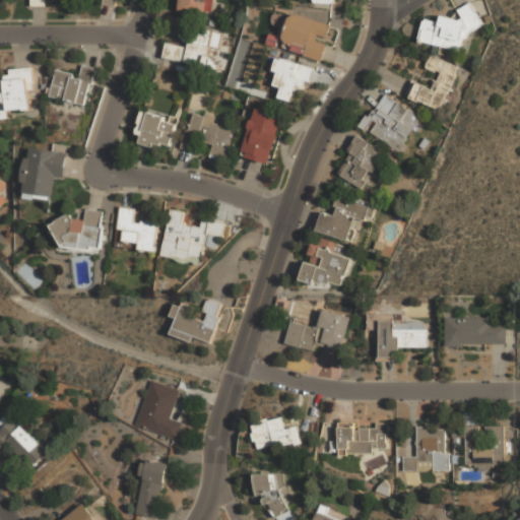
[(211,12),(212,0),(180,0),(179,9),(211,12)]
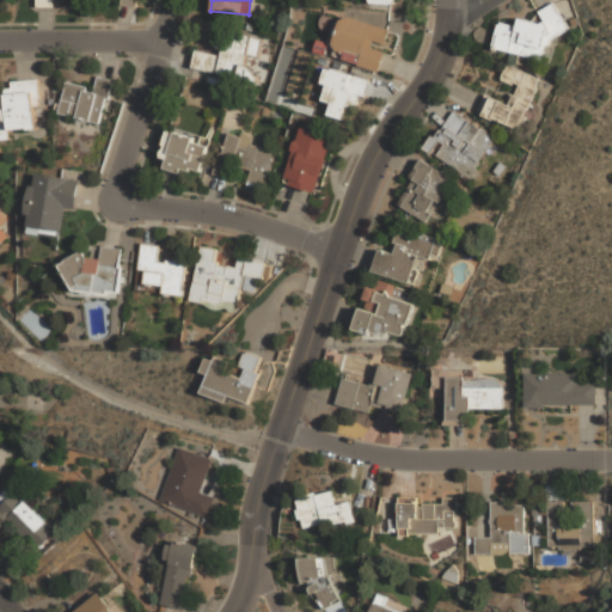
[(499,22),(491,48),(542,60),(546,43),(569,31),(555,2),(538,11),(544,24),(519,18),(516,26),(499,22)]
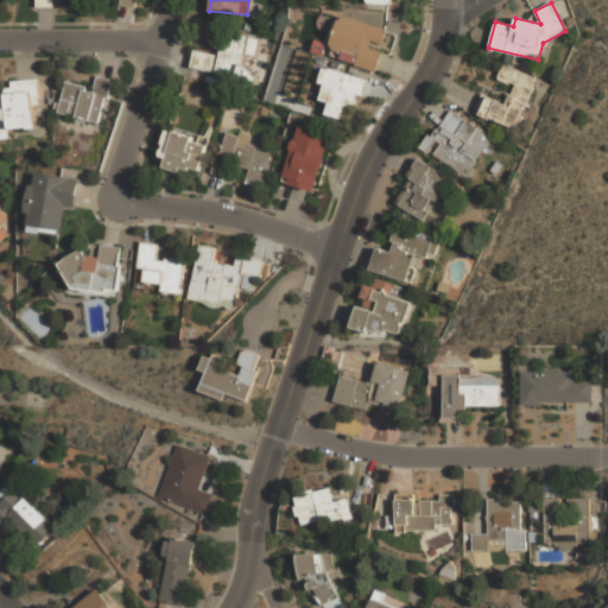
[(379,69),(387,29),(337,17),(328,58),(379,69)]
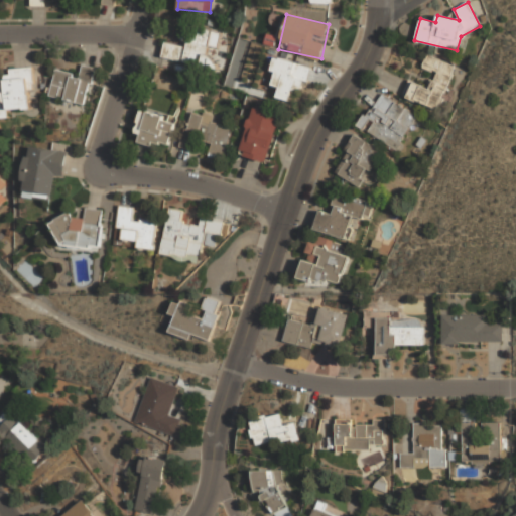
[(179,43),(165,41),(161,63),(205,71),(213,29),(183,24),(179,43)]
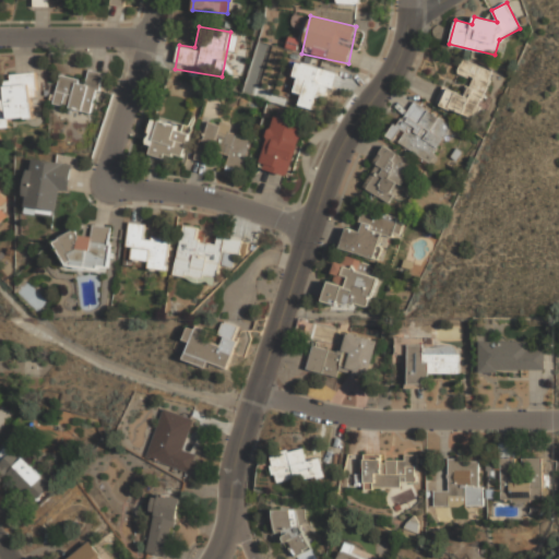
[(442,86),(435,104),(474,119),(492,71),(463,60),(458,73),(470,79),(464,95),(442,86)]
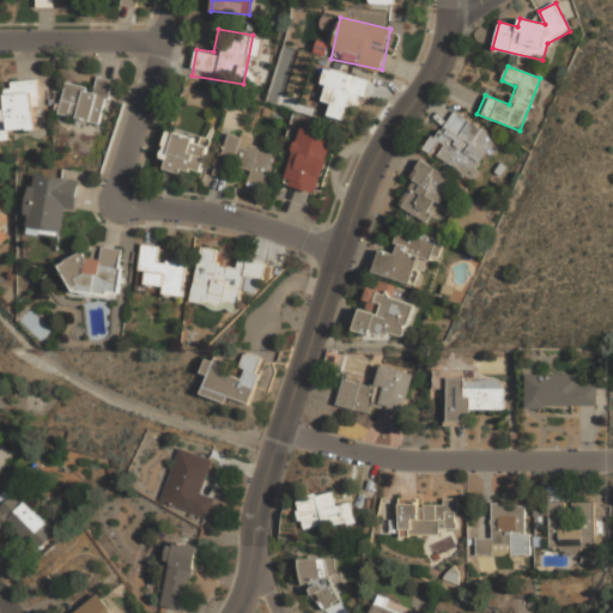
[(353,123),(365,79),(332,70),(319,113),(353,123)]
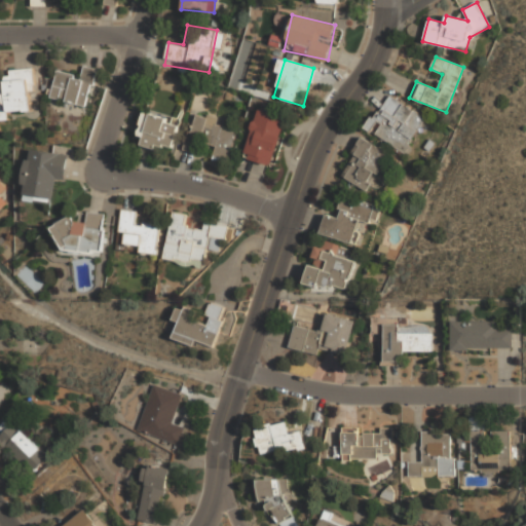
[(55,72),(50,99),(86,106),(95,69),(83,66),(80,77),(55,72)]
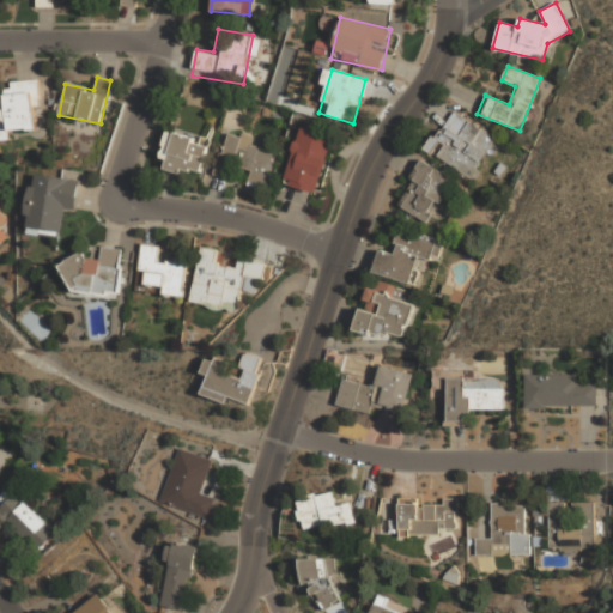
[(428,153),(473,177),(495,134),(449,111),(428,153)]
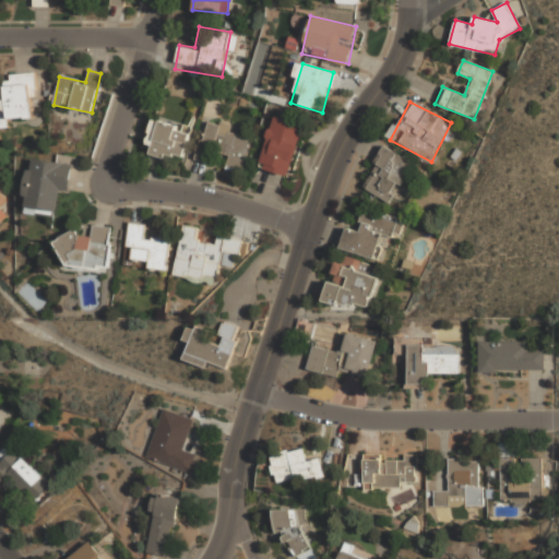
[(305,123),(273,115),(259,167),(290,176),(305,123)]
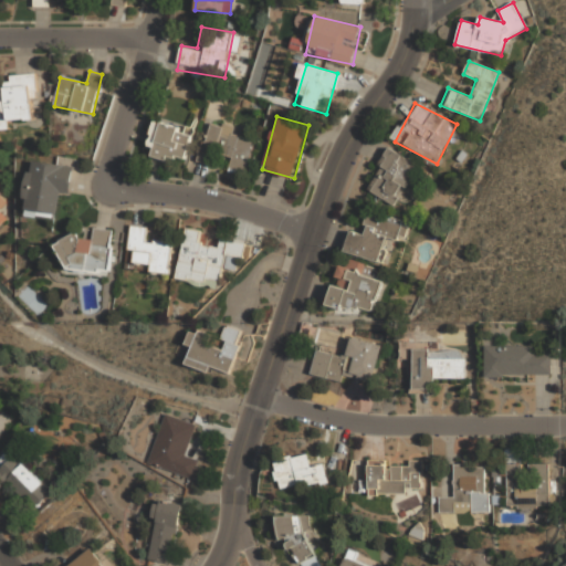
[(186,163),(194,128),(154,119),(146,153),(186,163)]
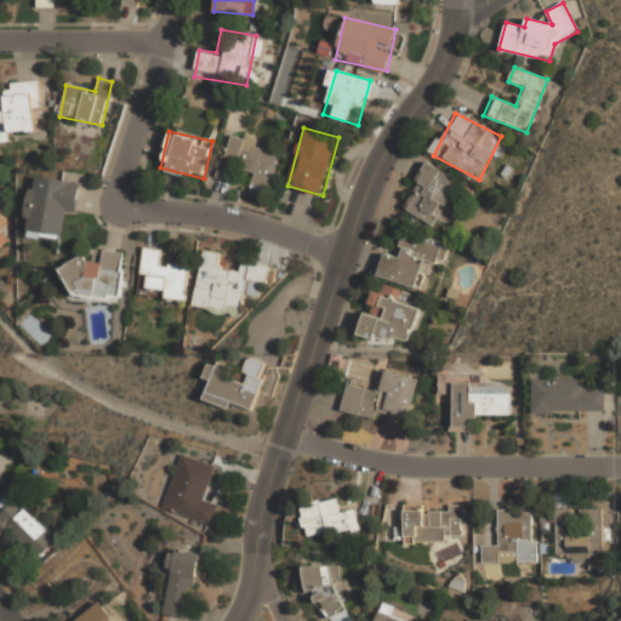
[(217,176),(238,182),(240,171),(251,175),(249,184),(269,191),(283,151),(231,135),(217,176)]
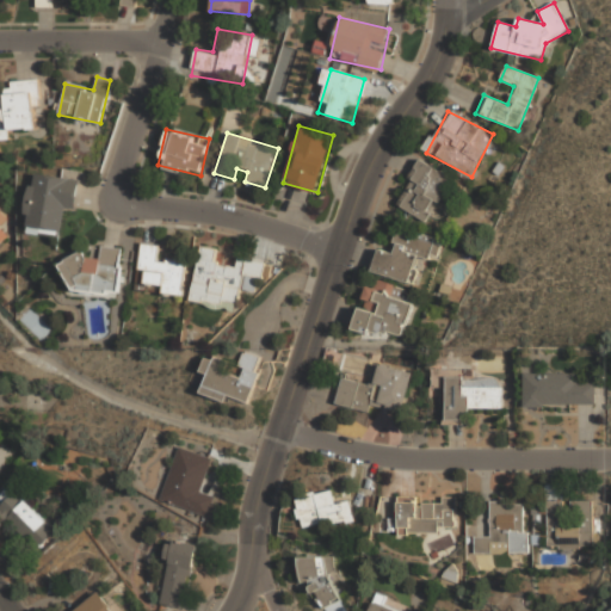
[(423,221),(436,201),(438,202),(452,179),(420,159),(408,178),(412,180),(396,204),(423,221)]
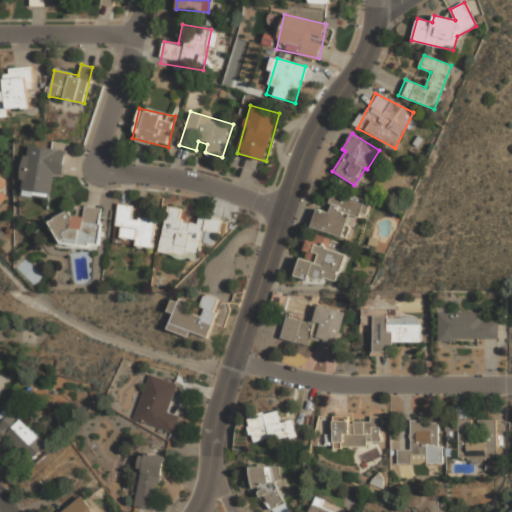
[(66,150),(30,145),(29,155),(25,155),(20,189),(52,193),(54,174),(63,175),(66,150)]
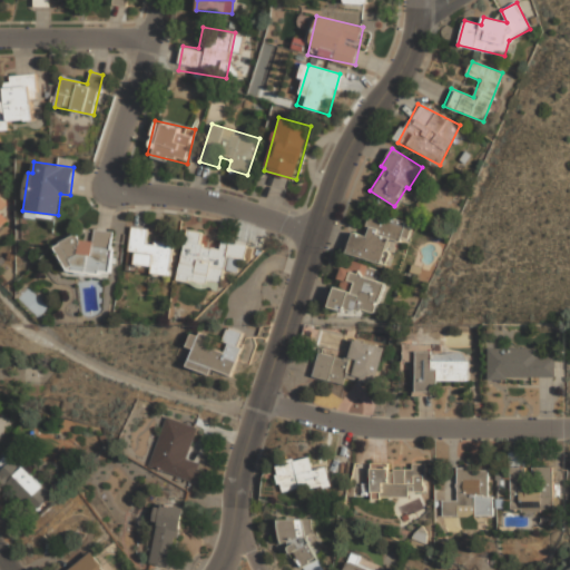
[(346,254),(390,266),(397,239),(406,243),(412,225),(369,213),(363,235),(353,233),(346,254)]
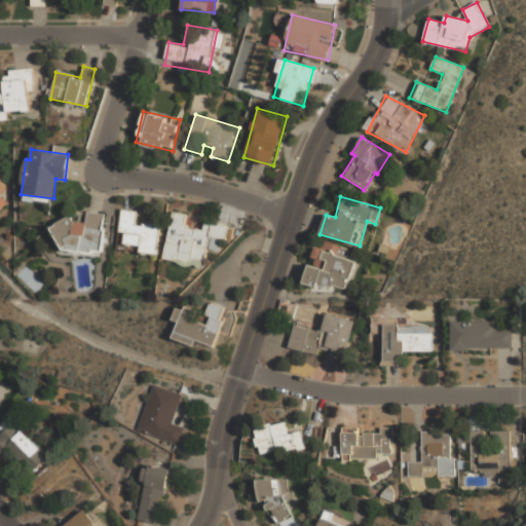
[(118,243),(140,245),(139,254),(156,255),(158,225),(136,223),(137,211),(120,210),(118,243)]
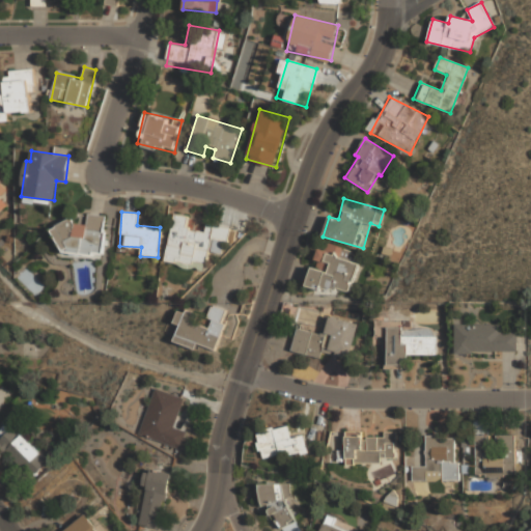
[(166,262),(204,268),(206,252),(221,254),(223,240),(234,242),(235,228),(205,225),(205,230),(187,228),(188,216),(173,214),(166,262)]
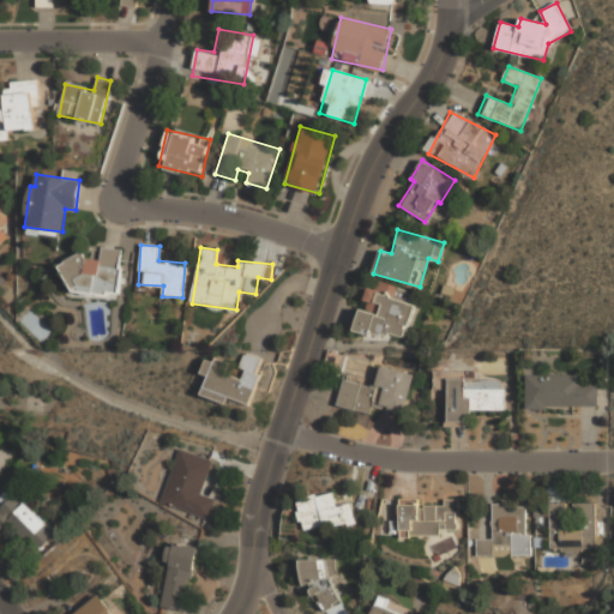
[(122,250),(102,248),(101,260),(68,257),(65,289),(118,295),(122,250)]
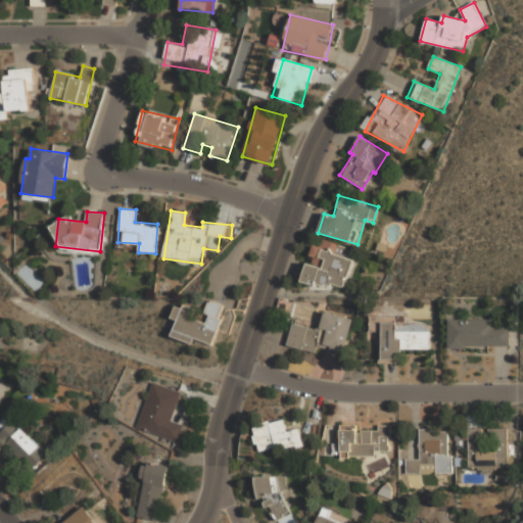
[(345,289),(354,248),(323,241),(322,246),(313,244),(304,280),(345,289)]
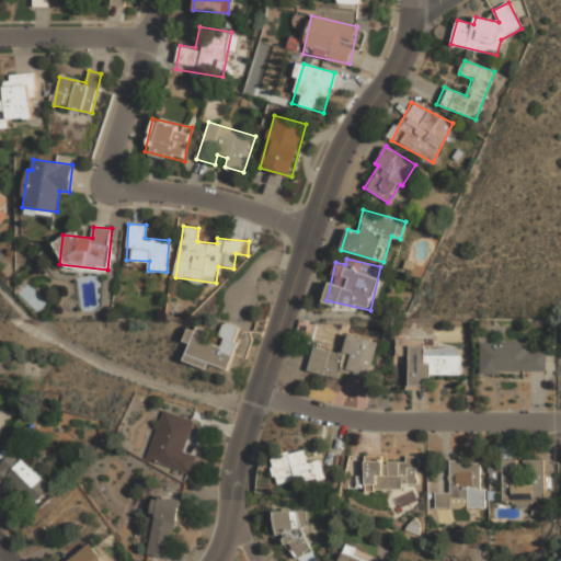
[(229,369),(241,328),(224,322),(220,335),(225,336),(221,346),(205,342),(208,332),(189,327),(184,342),(190,343),(184,363),(207,368),(208,364),(229,369)]
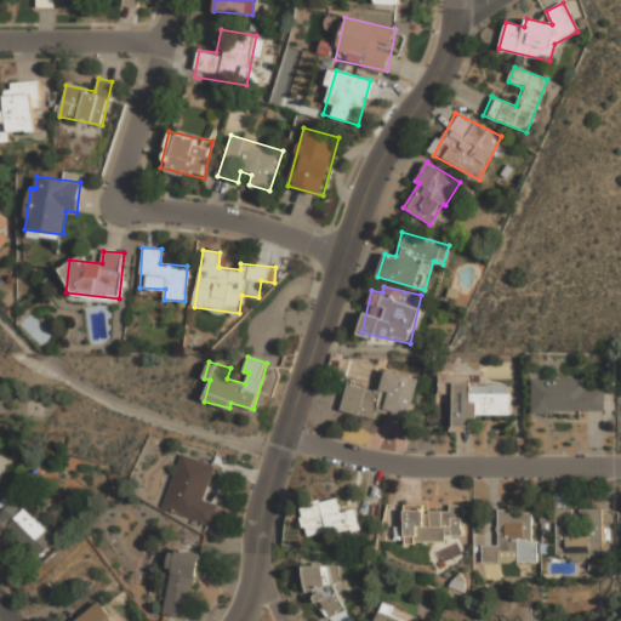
[(417,379),(379,370),(375,391),(347,385),(341,411),(375,419),(376,412),(409,420),(417,379)]
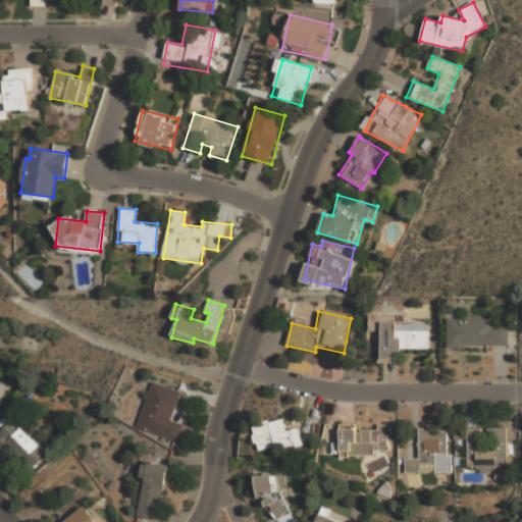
[(491,319),(447,319),(448,347),(508,346),(508,326),(491,326),(491,319)]
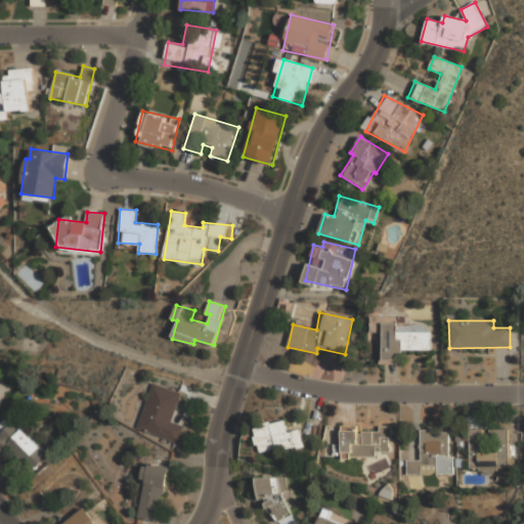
[(431,350),(430,323),(382,324),(383,360),(397,360),(397,351),(431,350)]
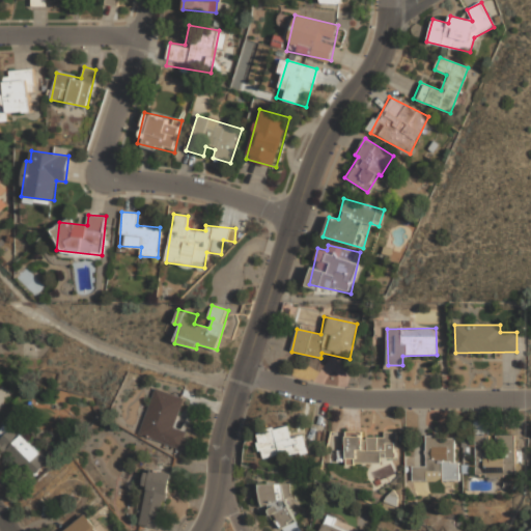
[(0,407),(10,394),(1,386),(0,387),(0,407)]
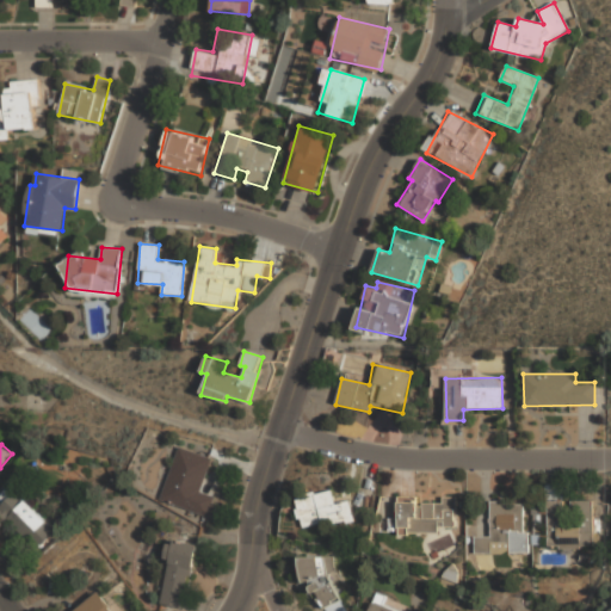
[(160,501),(208,516),(214,497),(201,492),(211,457),(178,446),(160,501)]
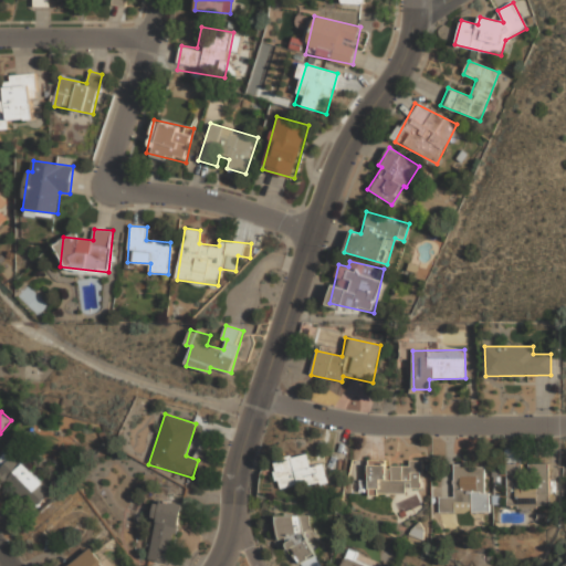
[(52,492),(17,454),(0,470),(0,473),(34,510),(52,492)]
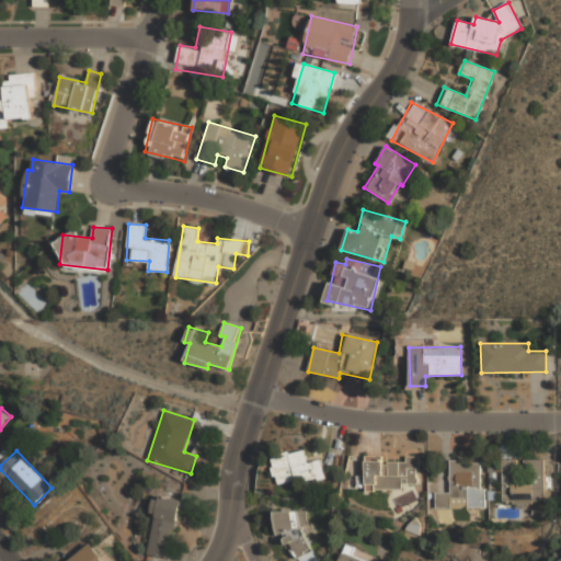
[(308,462),(306,450),(271,458),(277,487),(324,477),(321,459),(308,462)]
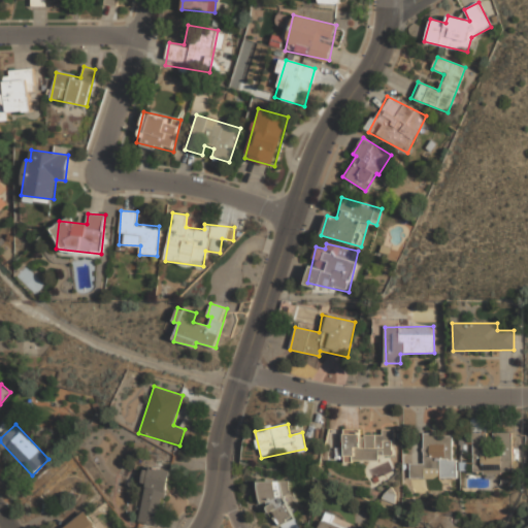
[(395,458),(395,428),(384,428),(384,433),(361,433),(361,428),(344,429),(344,459),(395,458)]
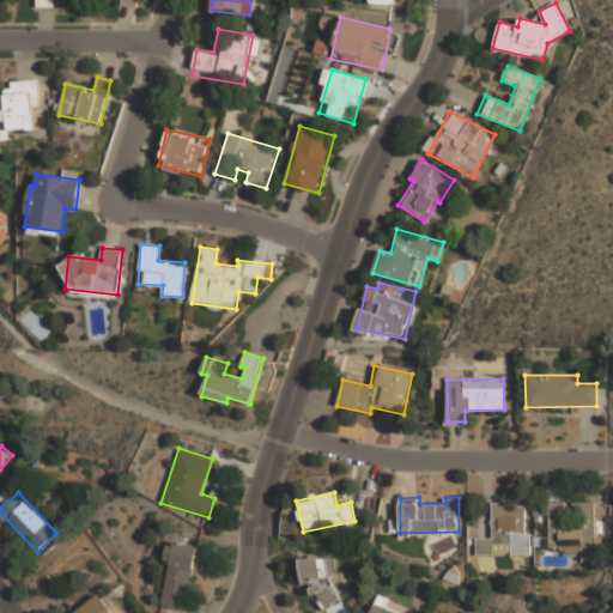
[(595,501),(548,501),(548,547),(595,547),(595,501)]
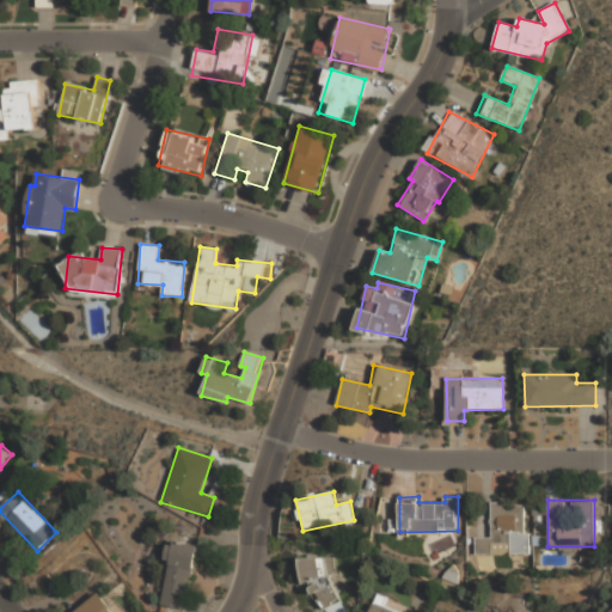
[(527,501),(491,501),(491,536),(476,536),(476,555),(496,555),(496,544),(508,544),(508,554),(527,554),(527,501)]
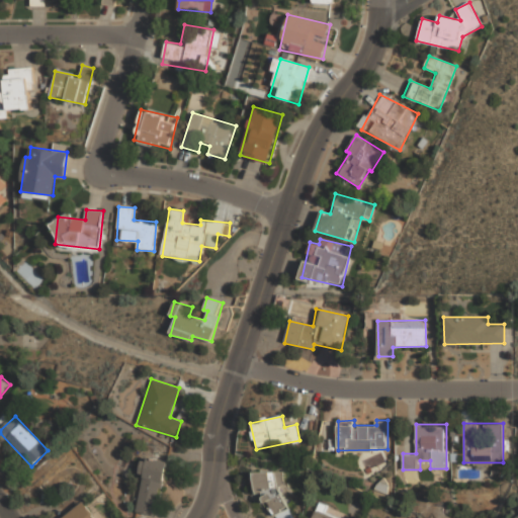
[(156,516),(166,461),(142,457),(139,473),(143,475),(136,512),(156,516)]
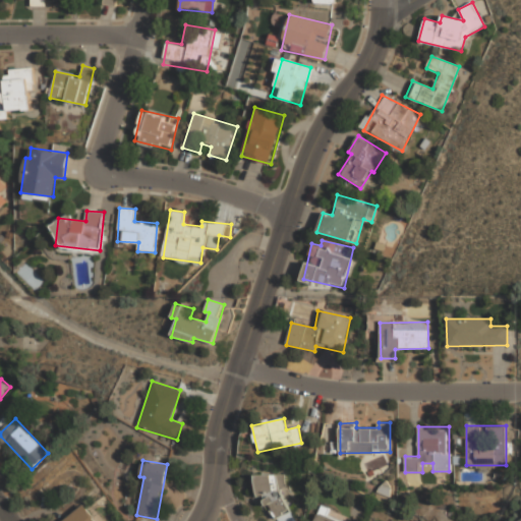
[(286,513),(286,473),(256,473),(256,496),(269,496),(269,513),(286,513)]
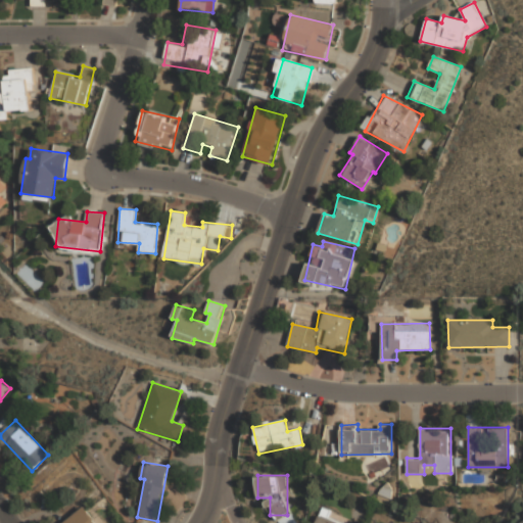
[(62,522),(97,522),(85,507),(62,522)]
